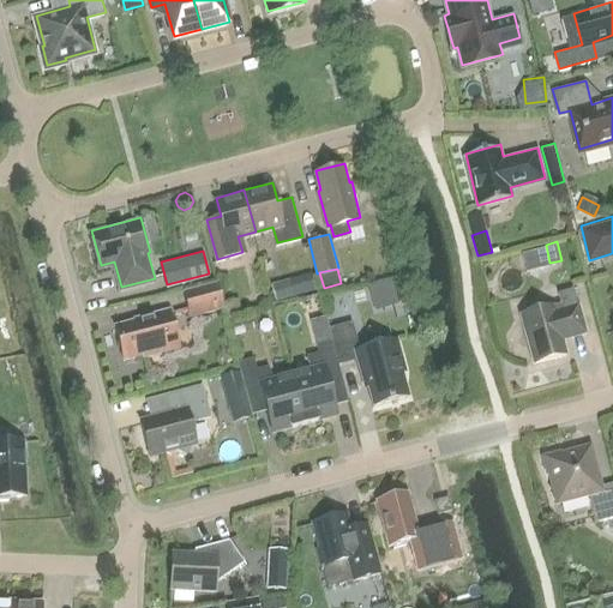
[(398,301),(414,296),(408,274),(392,278),(398,301)]
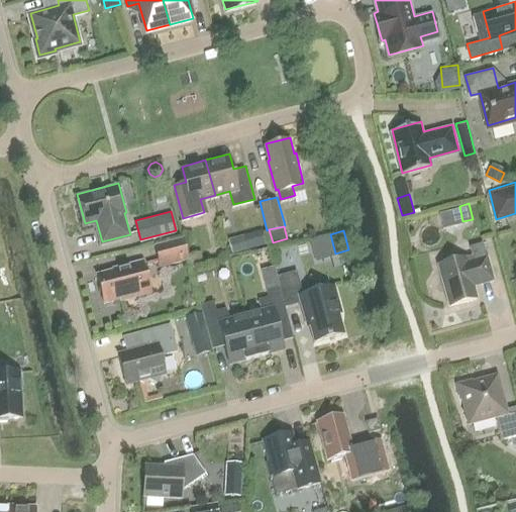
[(189,257),(184,235),(155,242),(161,265),(189,257)]
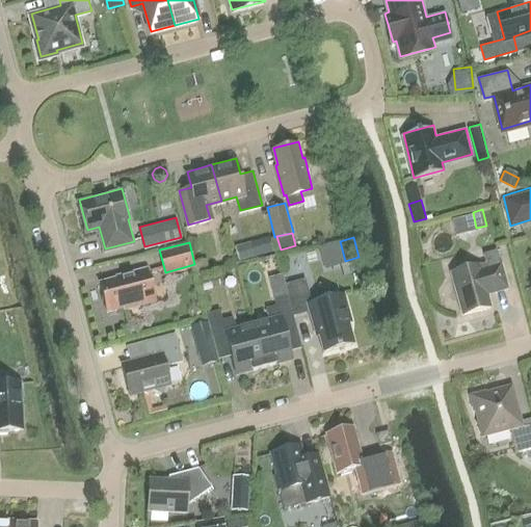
[(237,247),(240,258),(256,254),(254,243),(237,247)]
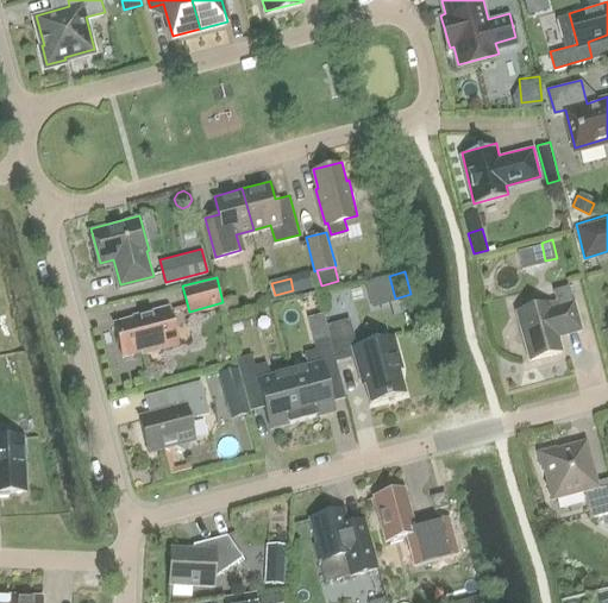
[(574,300),(569,283),(555,288),(557,299),(518,309),(531,358),(563,349),(558,334),(582,327),(575,300),(574,300)]
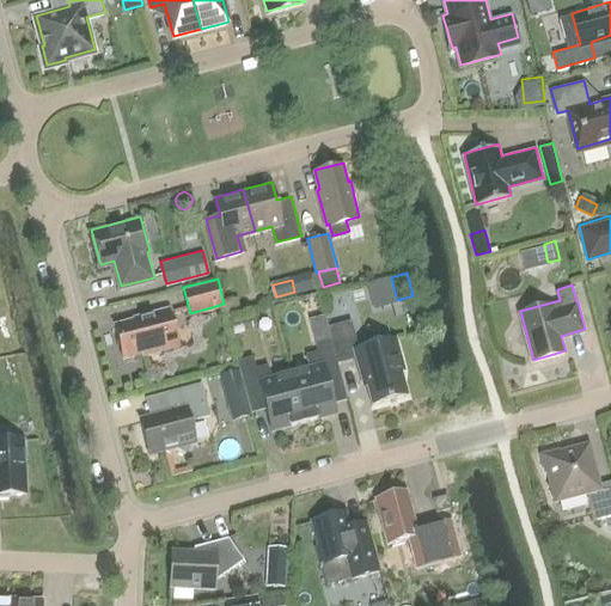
[(240,310),(237,294),(222,298),(227,313),(240,310)]
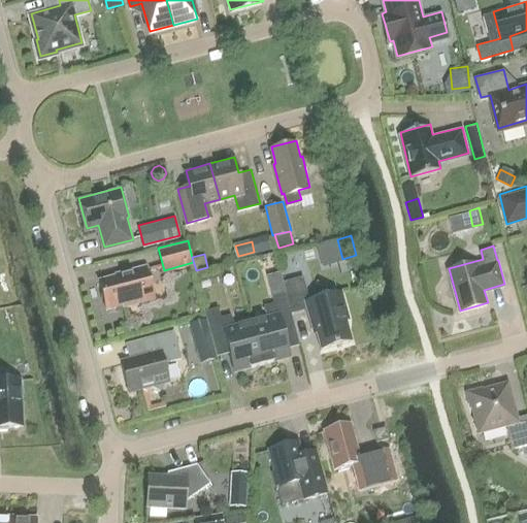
[(155,296),(145,264),(116,272),(116,274),(100,279),(107,306),(124,302),(124,304),(155,296)]
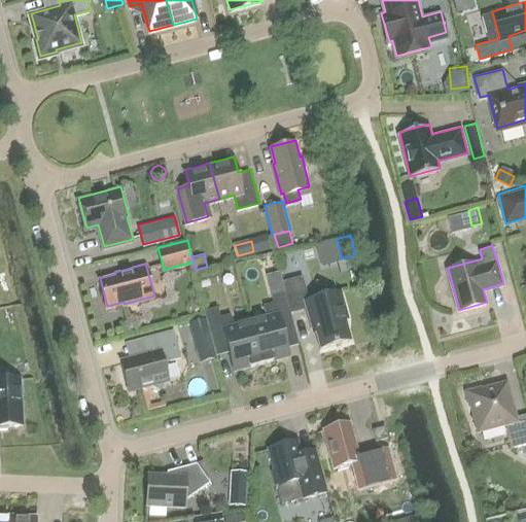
[(200,274),(202,285),(211,283),(208,272),(200,274)]
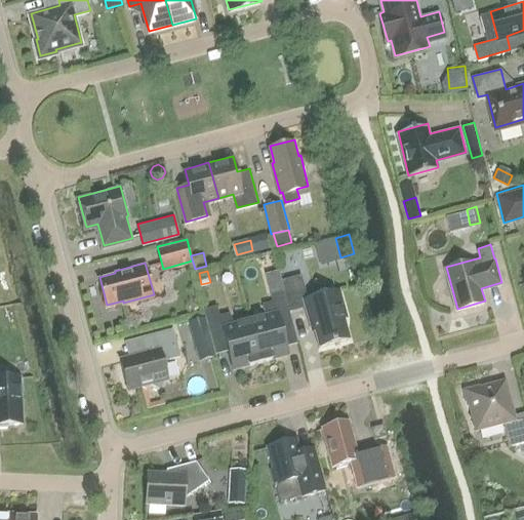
[(347,315),(339,289),(339,288),(308,296),(301,273),(282,278),(290,310),(307,306),(310,320),(313,319),(320,345),(350,336),(344,316),(347,315)]
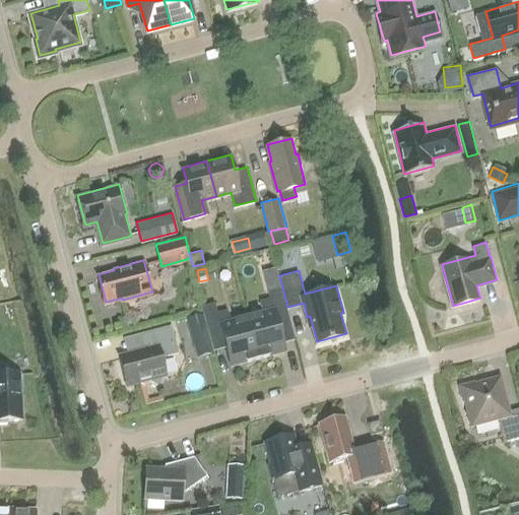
[(292,322),(281,283),(268,286),(271,297),(261,299),(264,311),(248,315),(259,357),(285,349),(279,326),(292,322)]
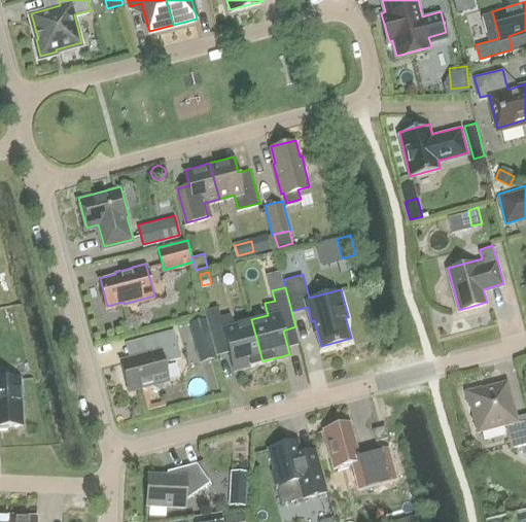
[(263,361),(251,319),(235,324),(232,312),(221,315),(218,305),(206,308),(208,315),(213,335),(216,348),(229,345),(235,369),(263,361)]
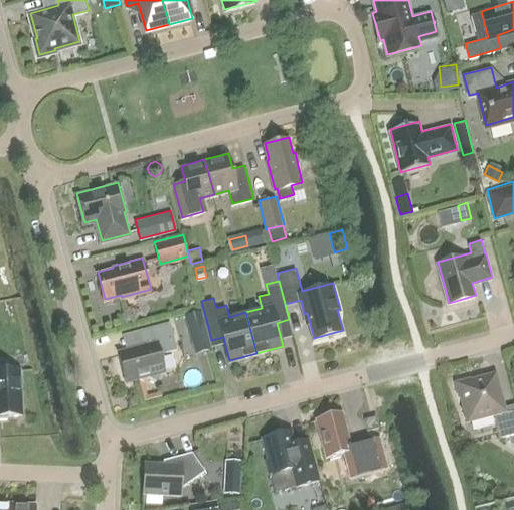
[(208,327),(203,308),(186,313),(191,332),(208,327)]
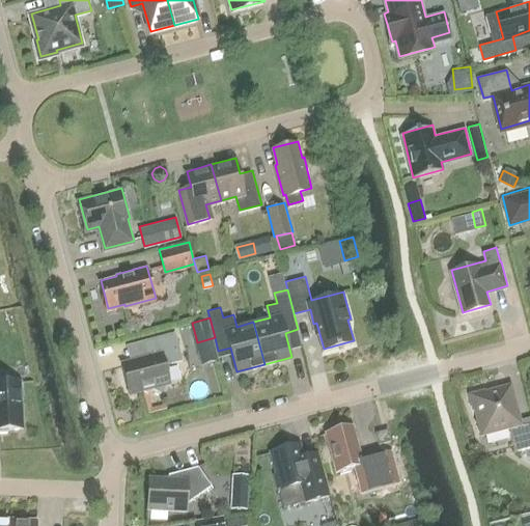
[(165,363),(184,358),(176,330),(144,338),(148,355),(122,362),(130,392),(154,386),(162,390),(167,382),(170,382),(165,363)]
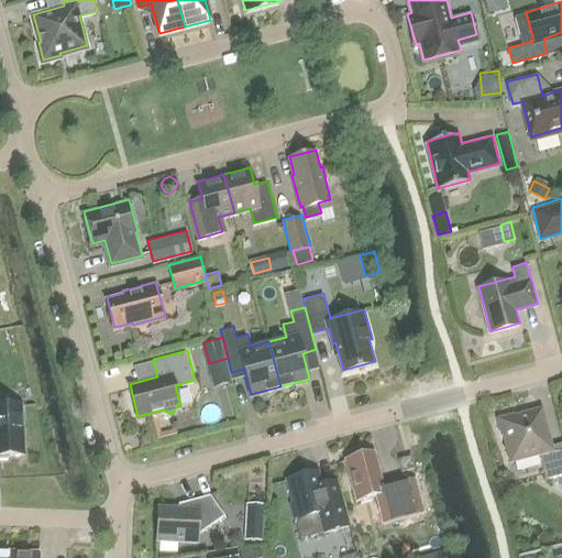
[(25,451),(22,402),(0,403),(0,456),(9,456),(11,452),(25,451)]
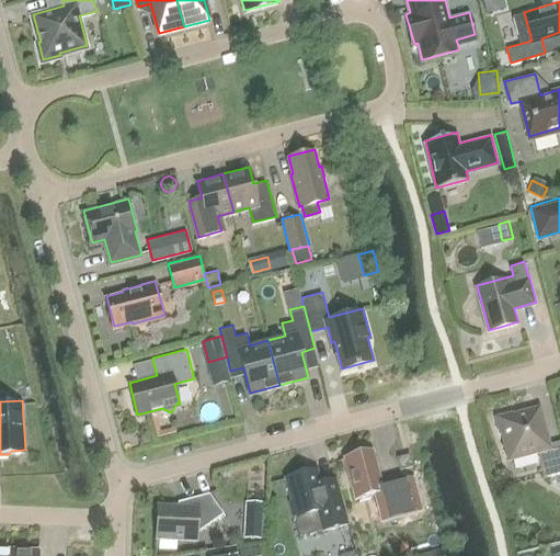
[(513,410),(496,415),(501,431),(503,430),(510,457),(537,450),(544,475),(559,469),(559,439),(549,442),(540,406),(513,412),(513,410)]
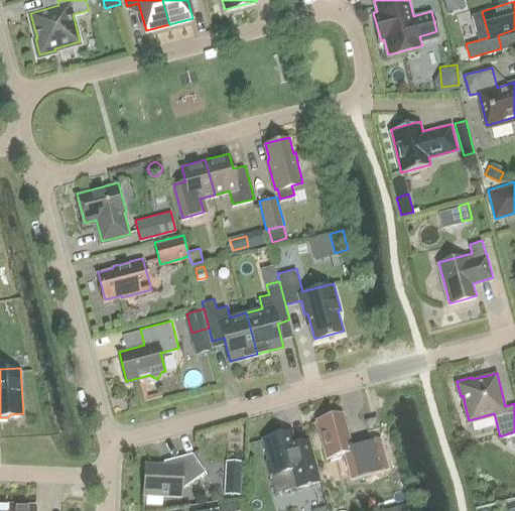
[(344,411),(317,418),(328,457),(346,452),(352,477),(373,472),(365,441),(352,444),(344,411)]
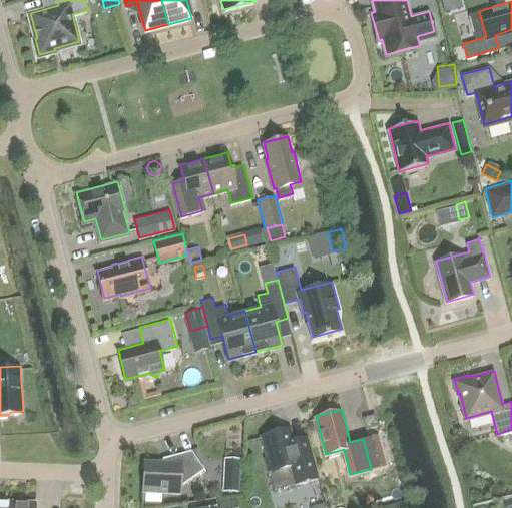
[(375,412),(364,416),(367,427),(378,424),(375,412)]
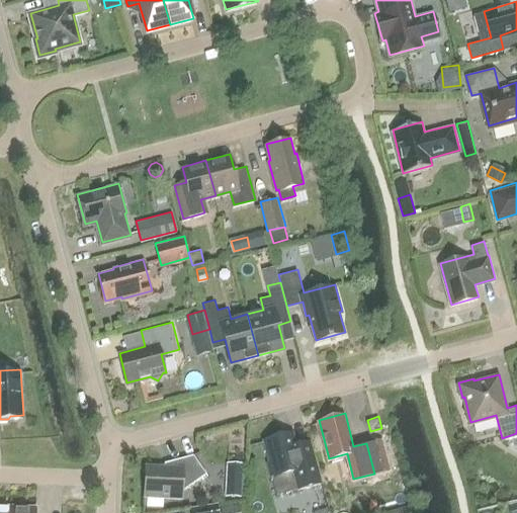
[(288,481),(298,487),(322,481),(313,448),(312,449),(313,452),(299,455),(292,431),(265,438),(270,460),(268,460),(273,478),(286,474),(288,481)]
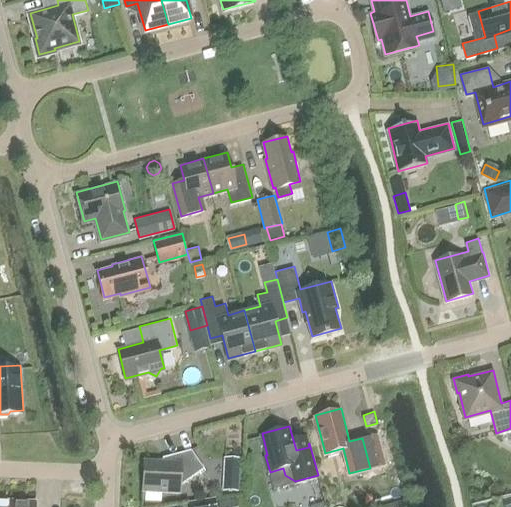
[(145,460),(144,488),(180,490),(180,483),(205,466),(192,448),(172,453),(171,461),(145,460)]
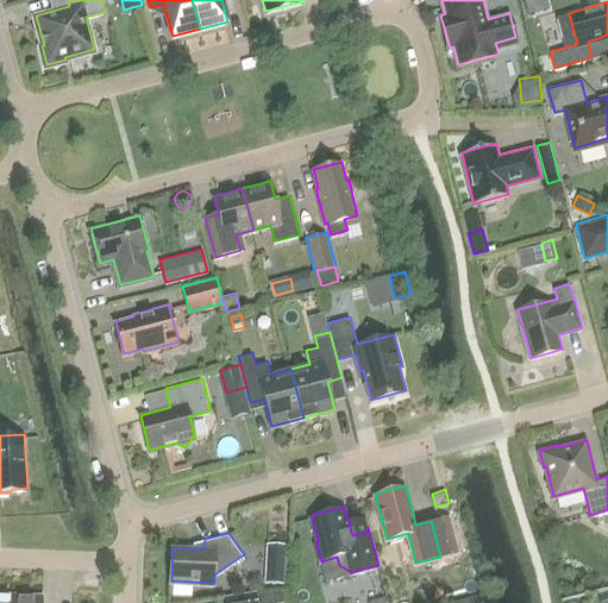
[(265,579),(287,580),(288,560),(267,560),(265,579)]
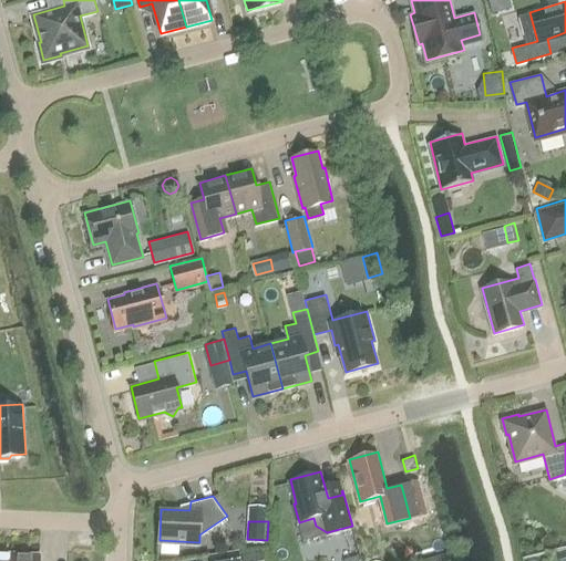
[(240,560),(238,548),(209,552),(209,560),(240,560)]
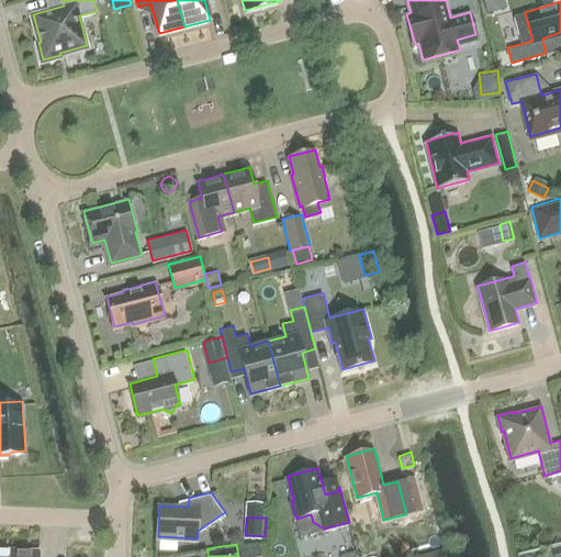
[(14,556),(15,547),(0,546),(0,556),(14,556)]
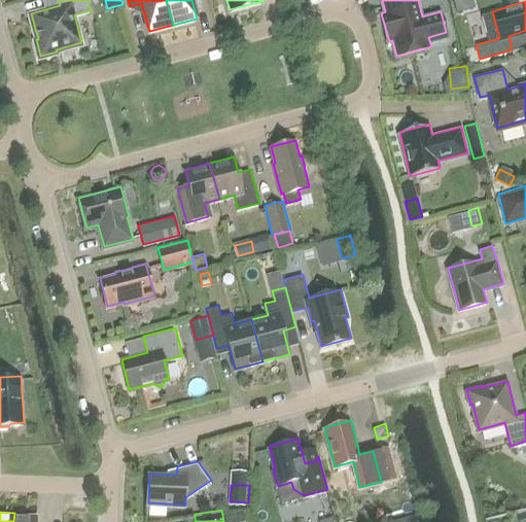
[(246,521),(245,512),(226,514),(226,521),(246,521)]
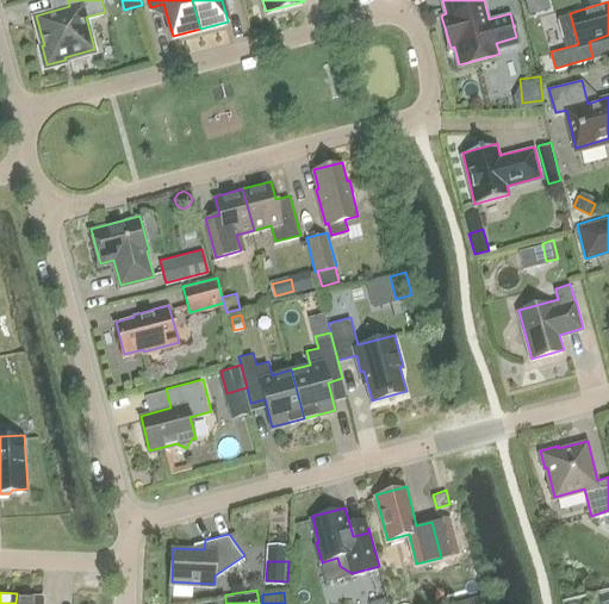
[(42,603),(43,595),(17,593),(16,603),(42,603)]
